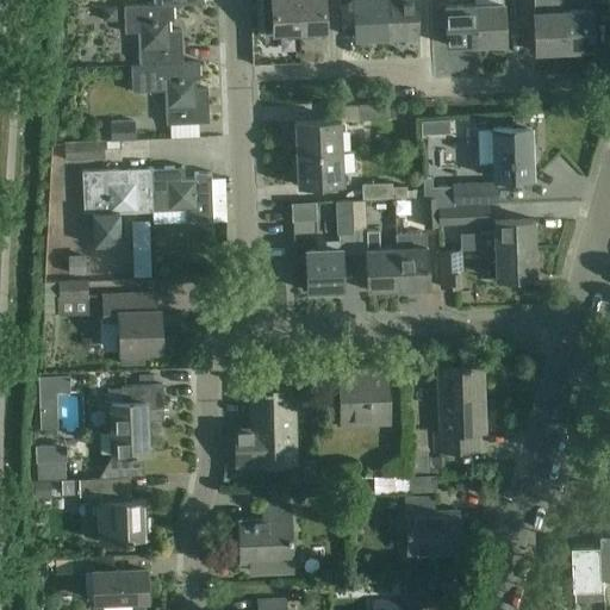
[(297,31),(294,0),(271,0),(273,32),(297,31)]
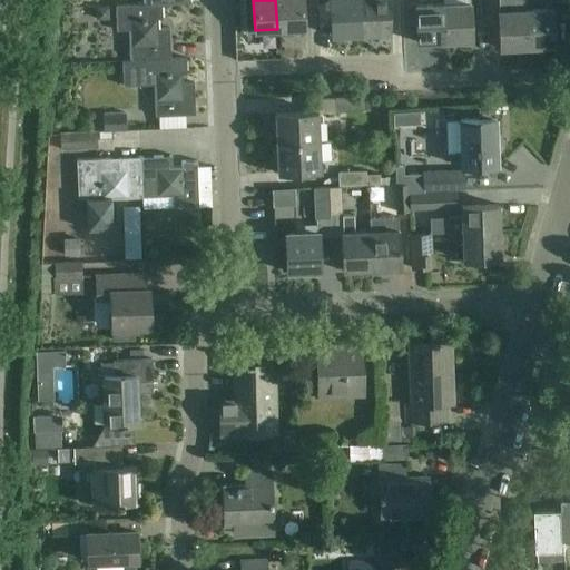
[(302,0),(275,0),(277,29),(303,28),(302,0)]
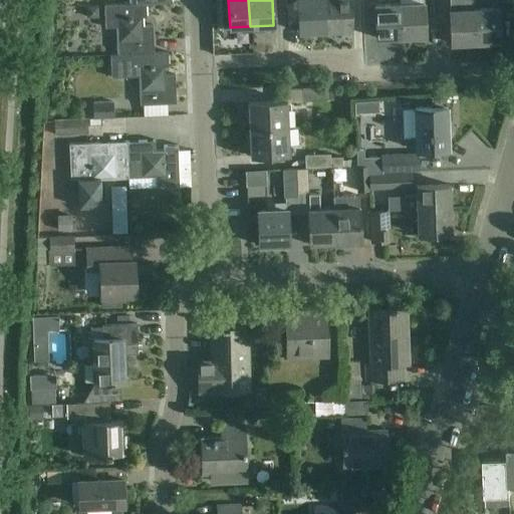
[(324,31),(322,0),(296,0),(298,32),(324,31)]
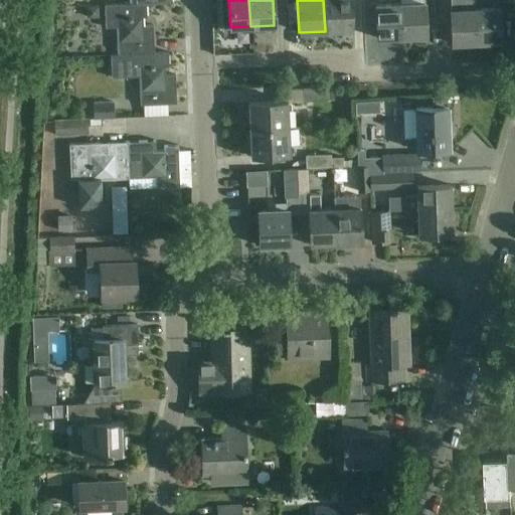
[(350,0),(323,0),(325,31),(351,30),(350,0)]
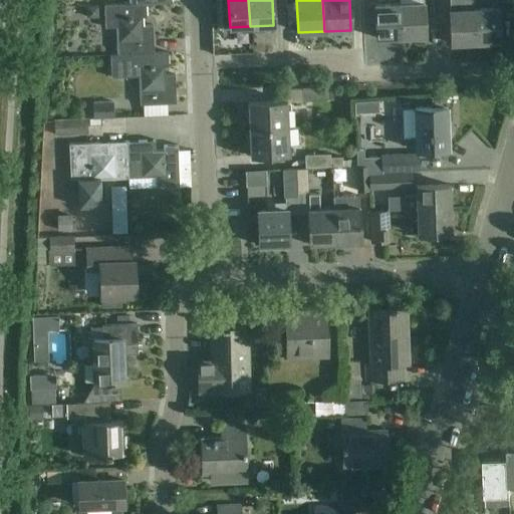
[(448,0),(451,44),(475,43),(474,10),(473,0),(448,0)]
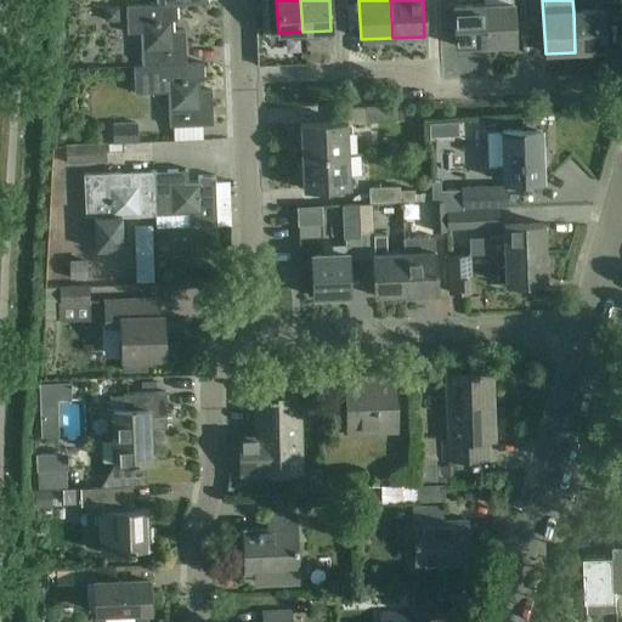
[(140,34),(142,67),(186,64),(184,30),(171,32),(171,21),(176,21),(176,5),(163,5),(163,6),(156,6),(124,9),(125,35),(140,34)]
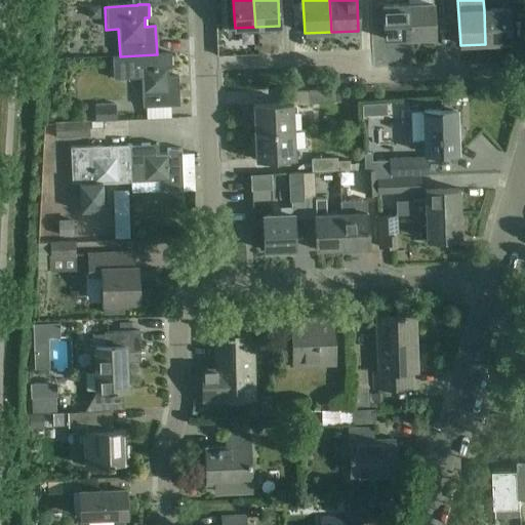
[(433,4),(407,5),(408,39),(434,38),(433,4)]
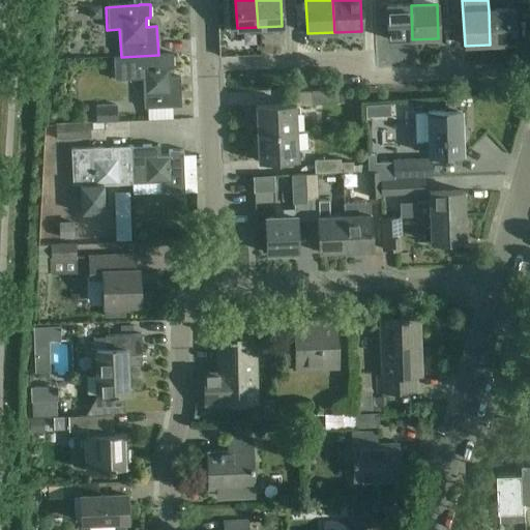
[(412,39),(411,5),(386,6),(387,39),(412,39)]
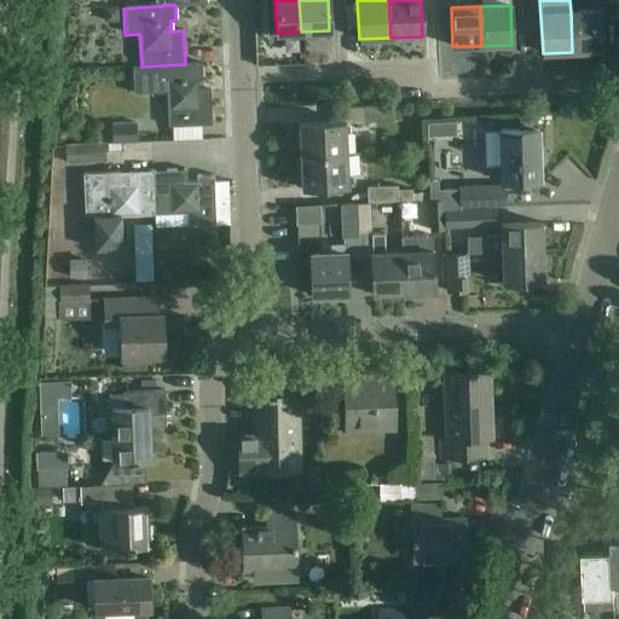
[(600,11),(571,12),(572,52),(601,51),(600,11)]
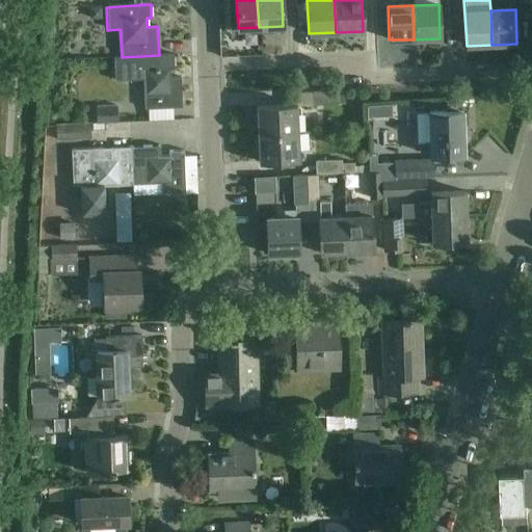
[(159,55),(122,57),(113,57),(114,81),(142,80),(143,108),(182,107),(180,77),(169,78),(169,69),(174,69),(174,54),(159,55)]
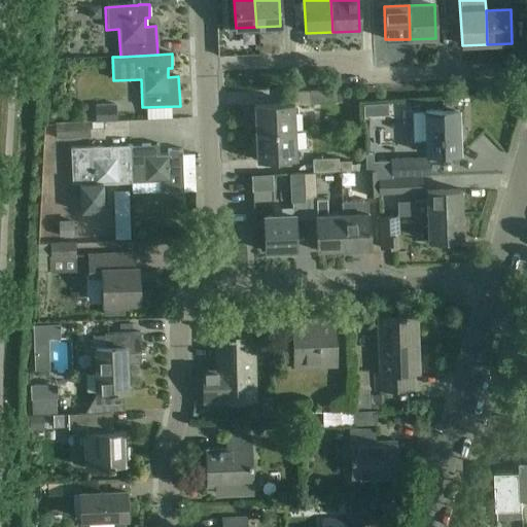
[(335,90),(309,91),(310,103),(335,102),(335,90)]
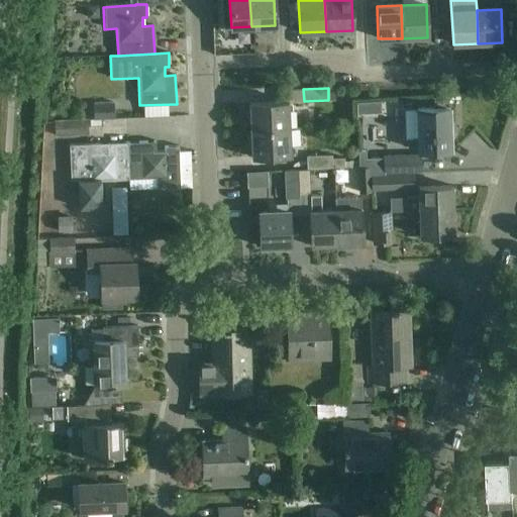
[(93,103),(94,119),(114,118),(113,102),(93,103)]
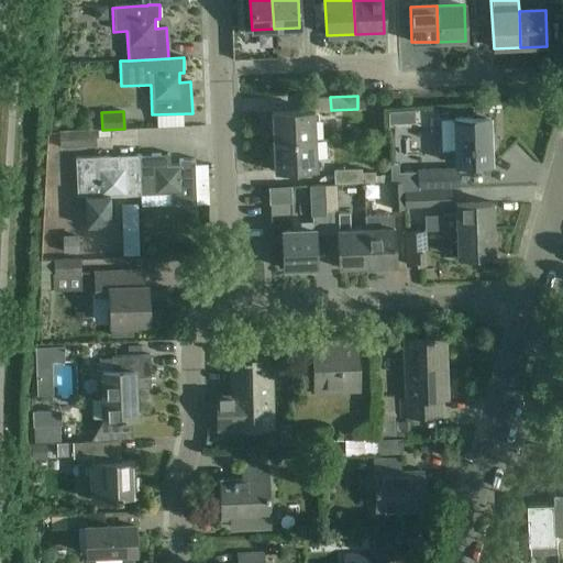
[(271,112),(272,143),(315,141),(313,111),(271,112)]
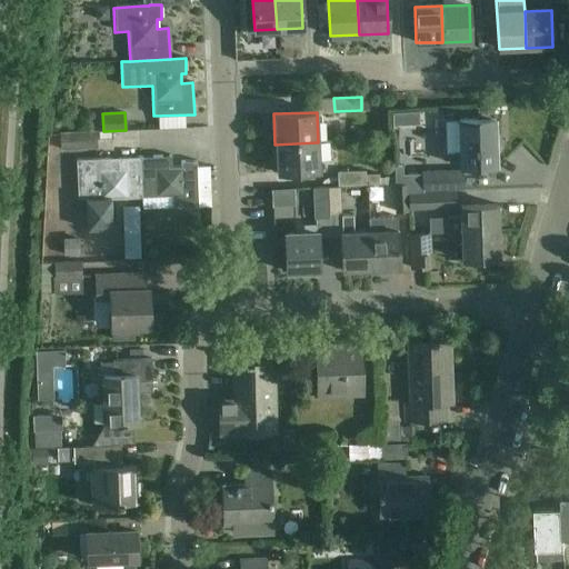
[(458,120),(459,151),(453,153),(455,165),(460,166),(460,167),(496,166),(493,119),(458,120)]
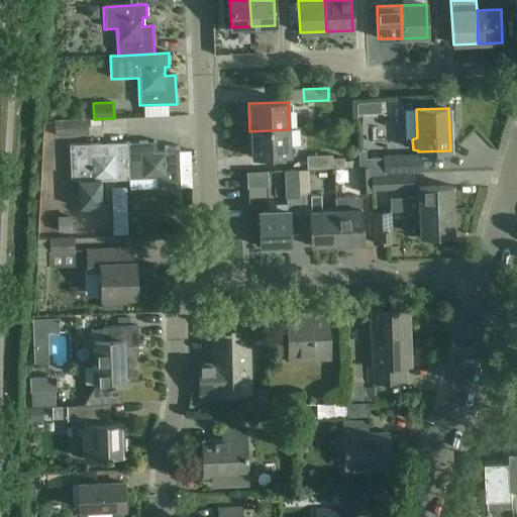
[(54,122),(55,137),(86,136),(86,121),(54,122)]
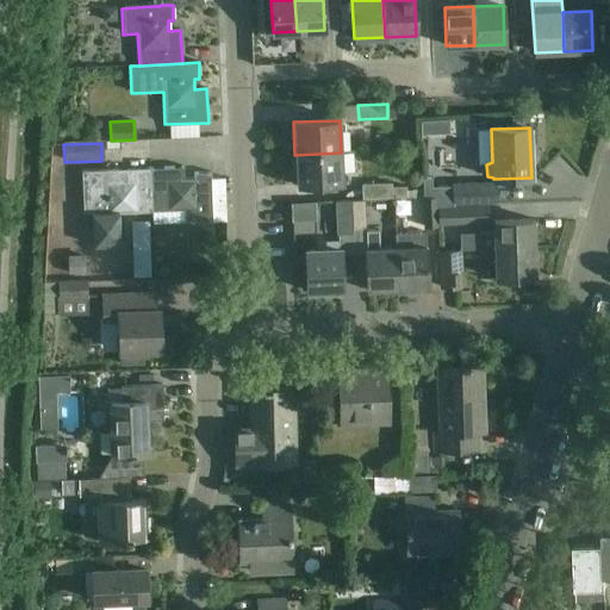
[(341,153),(294,155),(297,186),(342,185),(341,153)]
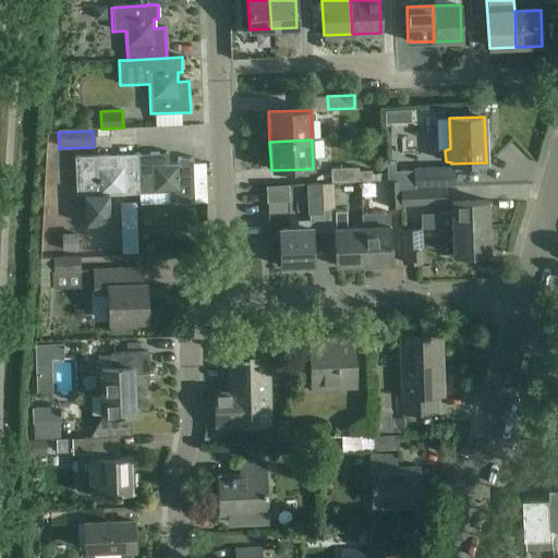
[(158,153),(136,154),(137,194),(169,192),(169,204),(194,203),(192,157),(177,158),(177,162),(168,164),(168,153),(165,153),(165,155),(159,156),(158,153)]
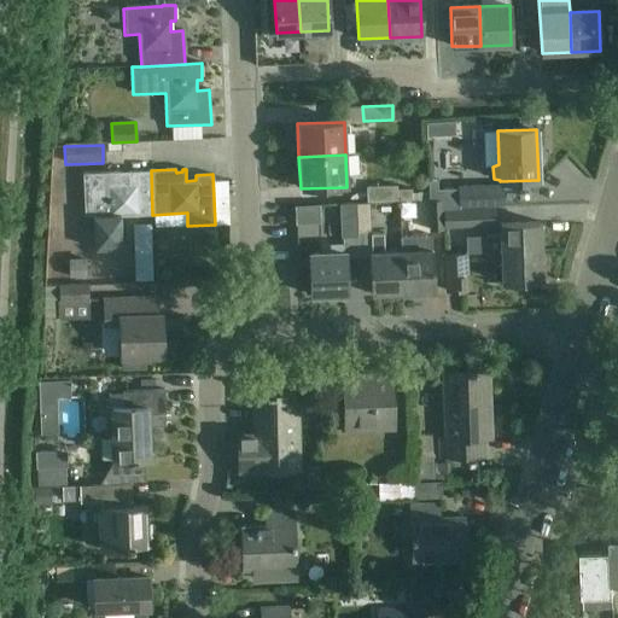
[(152,215),(151,170),(128,172),(128,174),(121,175),(121,172),(82,174),(85,216),(93,216),(94,250),(122,249),(120,216),(152,215)]
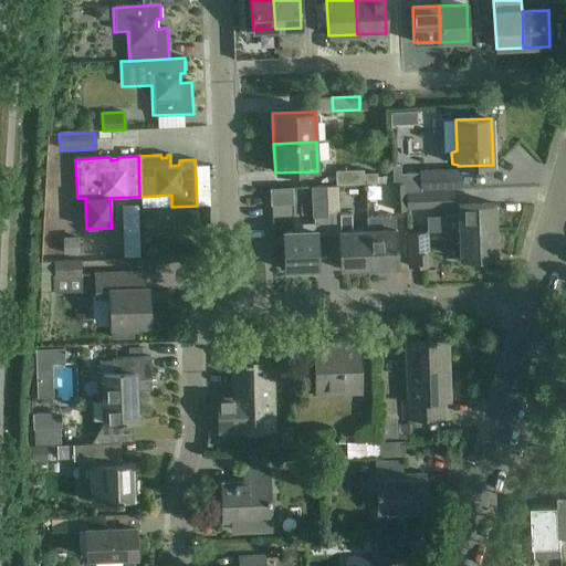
[(335,187),(338,186),(363,186),(363,184),(384,184),(384,176),(377,176),(377,174),(363,174),(363,171),(334,173),(335,187)]
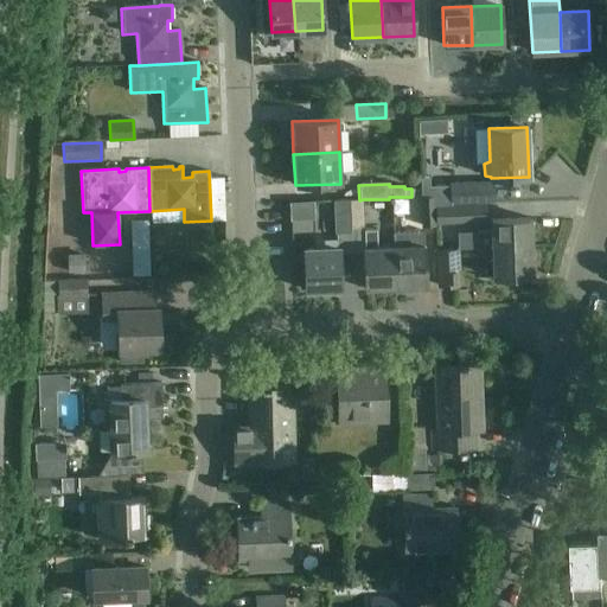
[(493,184),(453,185),(452,186),(452,190),(436,191),(434,195),(434,198),(435,203),(494,200),(493,184)]
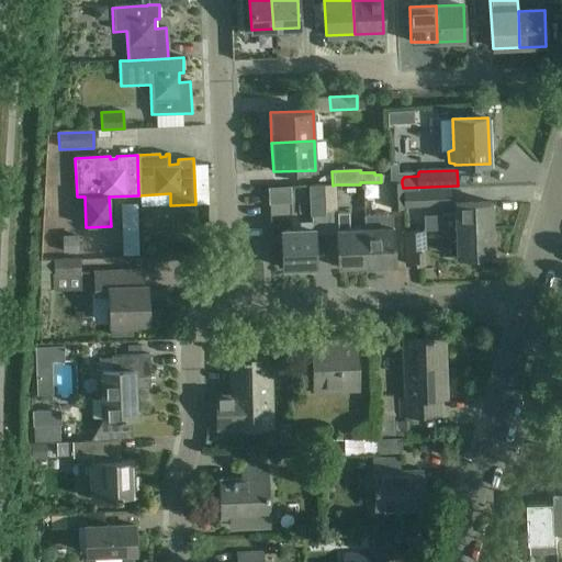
[(402,183),(390,184),(391,210),(403,210),(403,188),(402,183)]
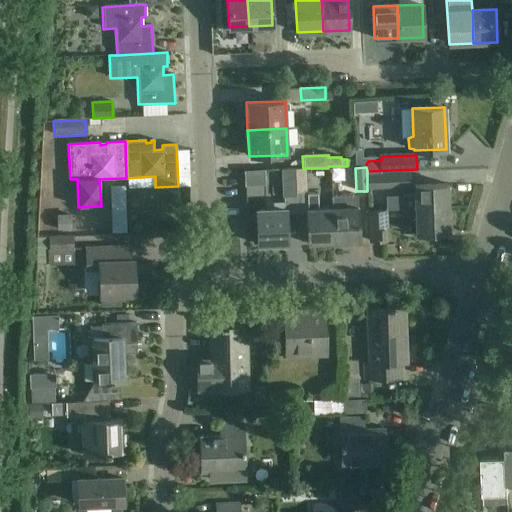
[(306,168),(303,169),(294,169),(295,191),(307,191),(306,168)]
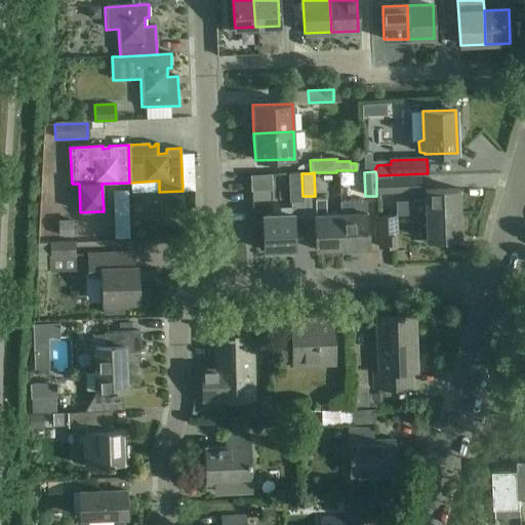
[(303,196),(301,173),(288,173),(289,202),(303,201),(303,196)]
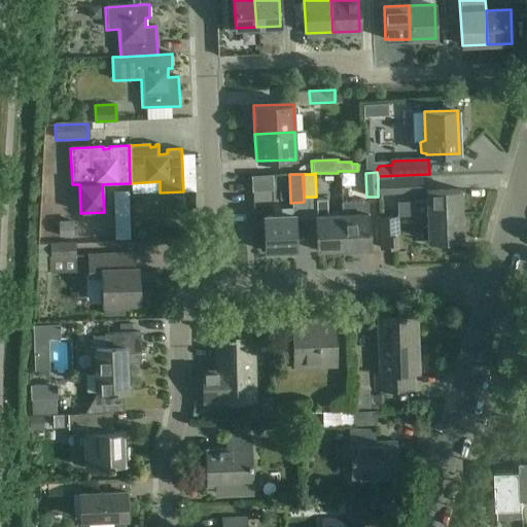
[(380,178),(380,191),(422,190),(421,177),(380,178)]
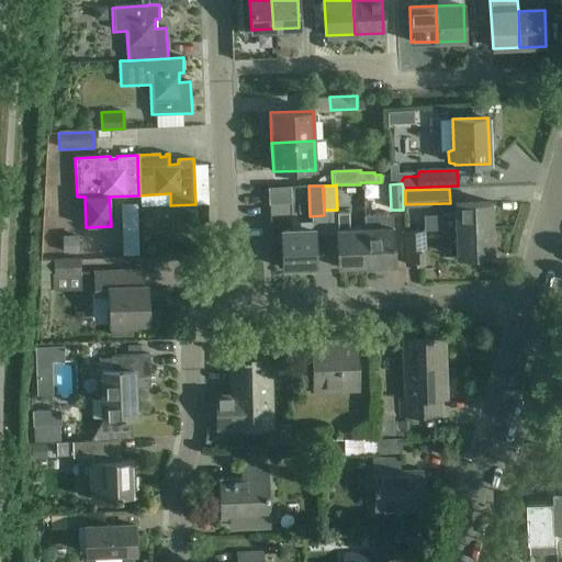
[(454,203),(456,232),(492,231),(491,203),(454,203)]
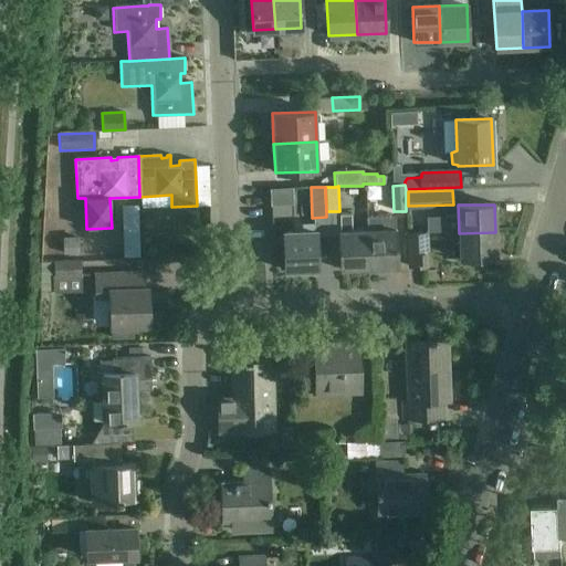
[(368,269),(366,230),(352,230),(350,212),(338,213),(341,270),(368,269)]
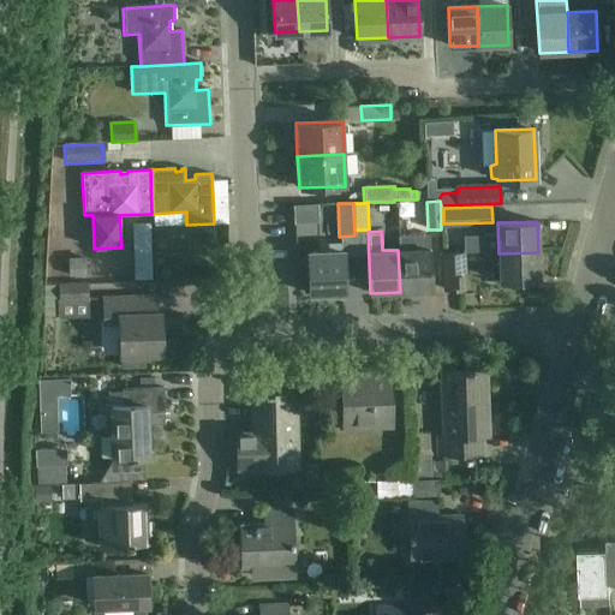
[(429,249),(398,250),(400,292),(431,290),(429,249)]
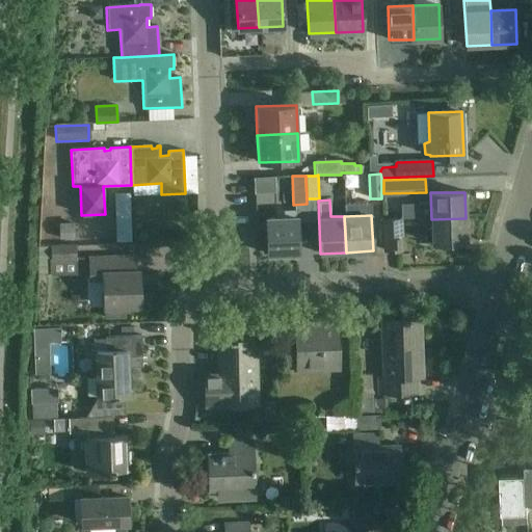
[(297,217),(295,217),(266,218),(267,254),(298,253),(297,217)]
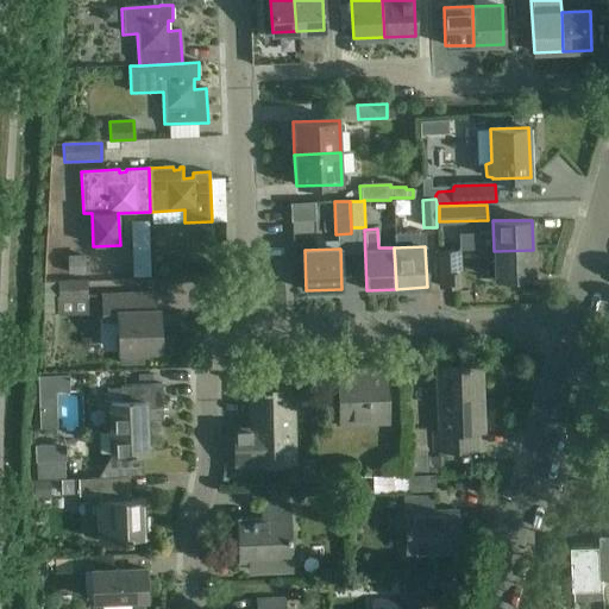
[(533,250),(494,251),(494,278),(533,277),(533,250)]
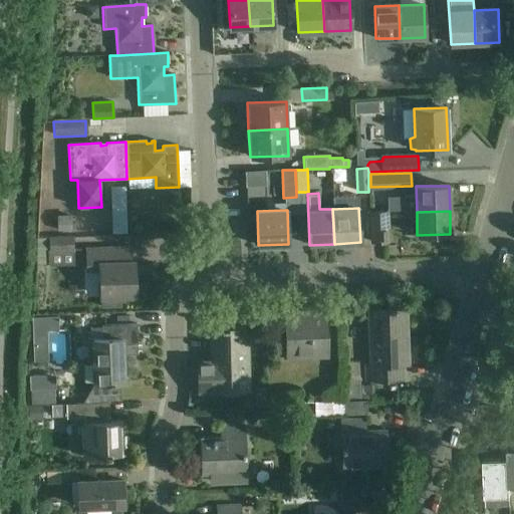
[(369,213),(369,222),(370,242),(388,241),(387,212),(369,213)]
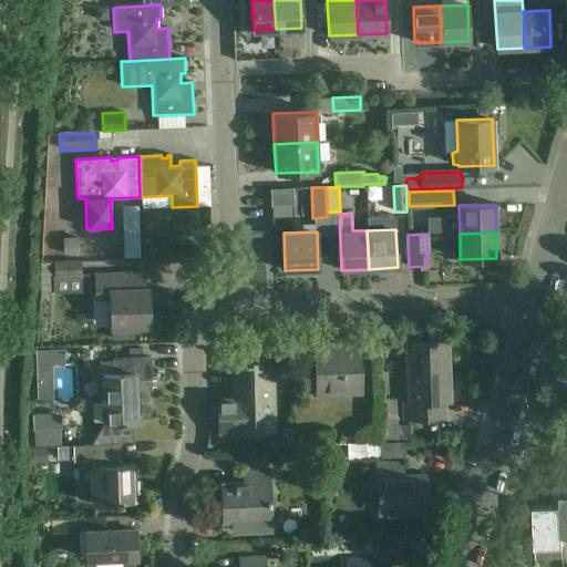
[(57,260),(57,275),(81,275),(81,260),(57,260)]
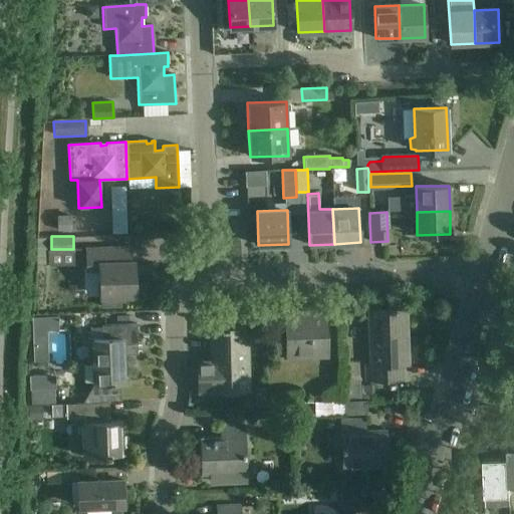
[(101,296),(101,306),(120,306),(120,295),(121,295),(121,298),(127,298),(127,295),(135,295),(135,262),(131,262),(130,248),(87,248),(88,269),(100,269),(101,296)]
